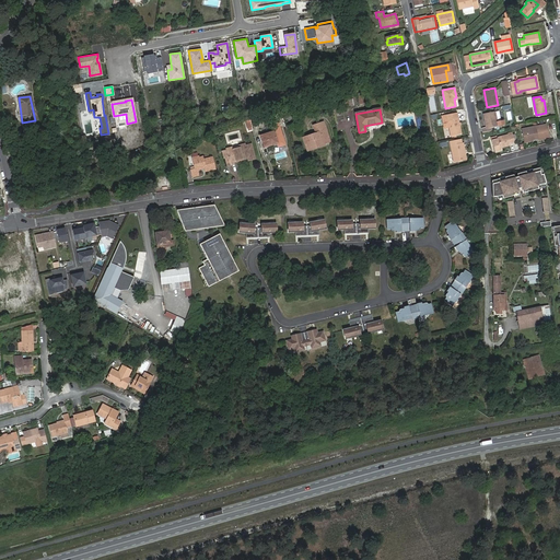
[(494,112),(483,114),(486,128),(487,129),(491,128),(504,126),(503,120),(500,121),(498,112),(494,113),(494,112)]
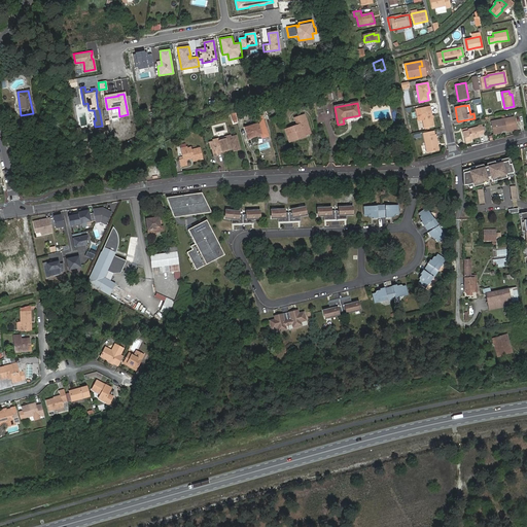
[(433,127),(430,110),(429,107),(415,109),(418,121),(422,120),(424,128),(433,127)]
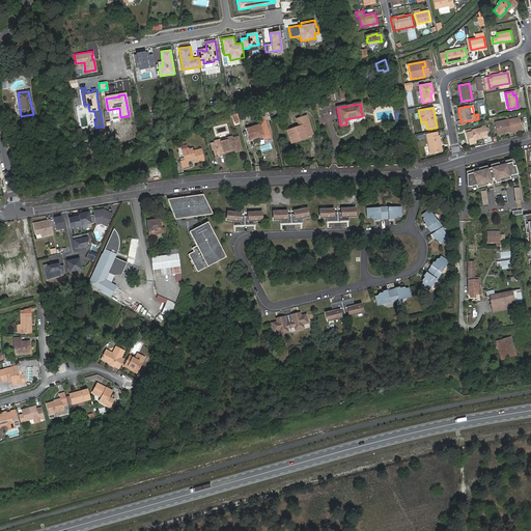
[(297,119),(300,127),(309,123),(306,117),(297,119)]
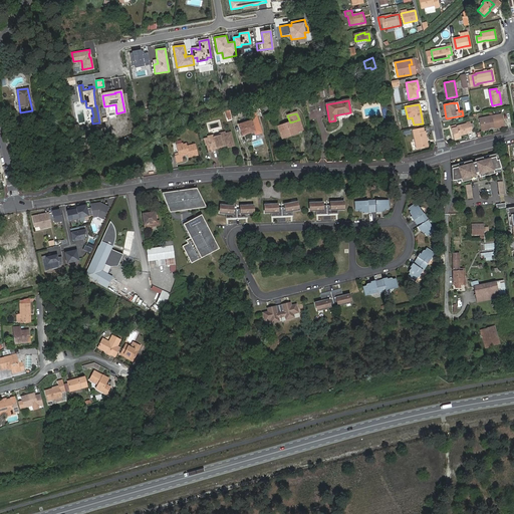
[(486,129),(488,129),(494,127),(494,129),(504,126),(503,120),(493,122),(492,116),(479,118),(481,132),(486,131),(486,129)]
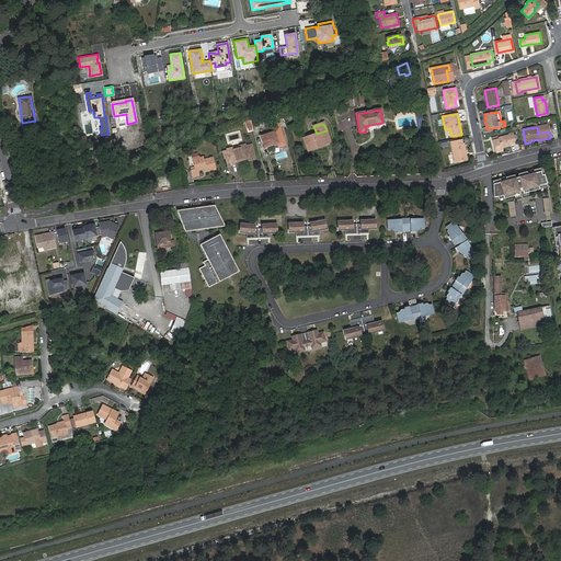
[(304,138),(308,149),(315,147),(316,149),(325,146),(324,144),(330,141),(327,130),(317,134),(304,138)]
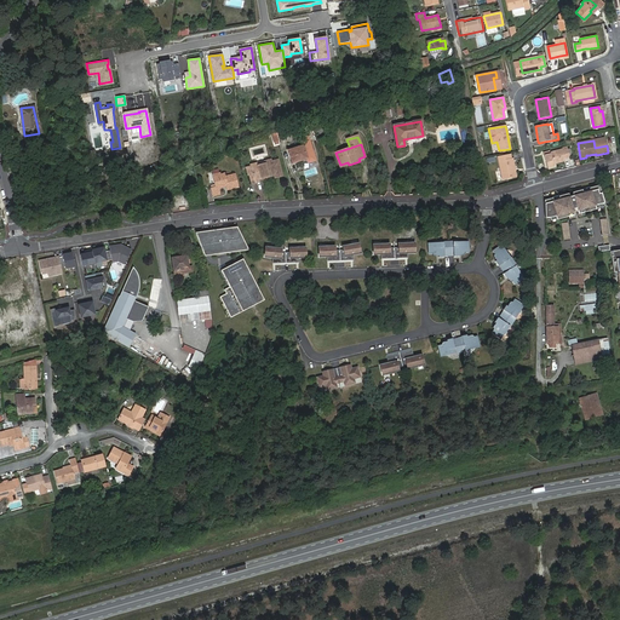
[(288,150),(292,161),(296,160),(296,162),(308,159),(303,145),(288,150)]
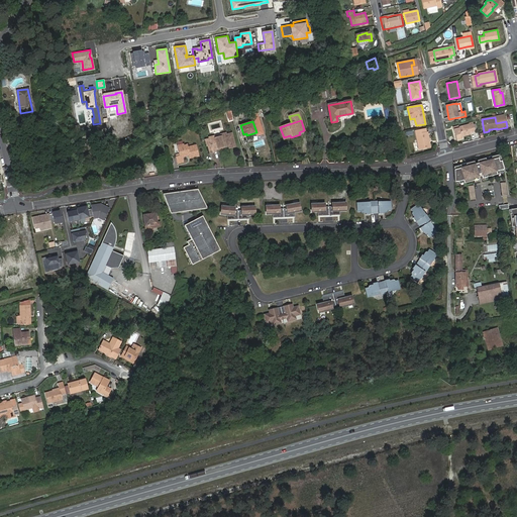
[(458,128),(453,129),(456,139),(461,138),(460,136),(460,134),(462,134),(462,135),(471,133),(471,131),(475,130),(473,125),(469,125),(469,124),(458,127),(458,128)]
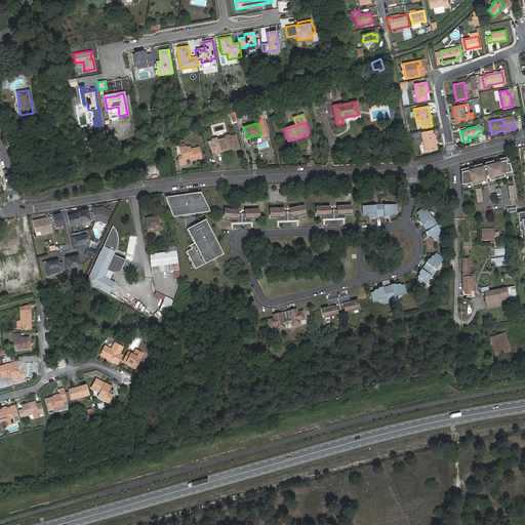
[(435,143),(436,143),(434,134),(433,134),(432,131),(422,132),(426,151),(436,150),(435,143)]
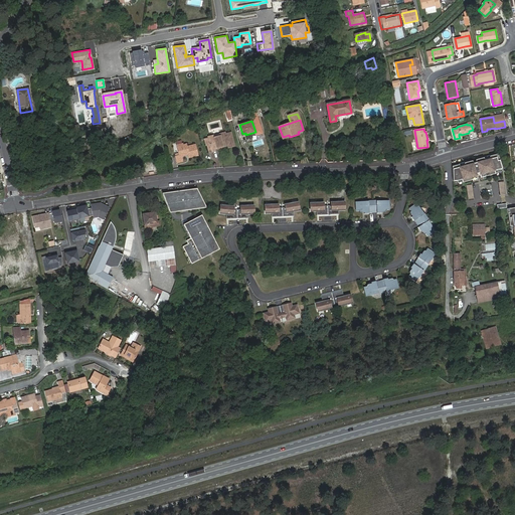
[(210,144),(207,145),(209,153),(215,151),(215,149),(228,146),(228,148),(234,147),(231,133),(225,135),(225,133),(219,134),(220,137),(214,138),(214,136),(209,137),(209,139),(210,144)]
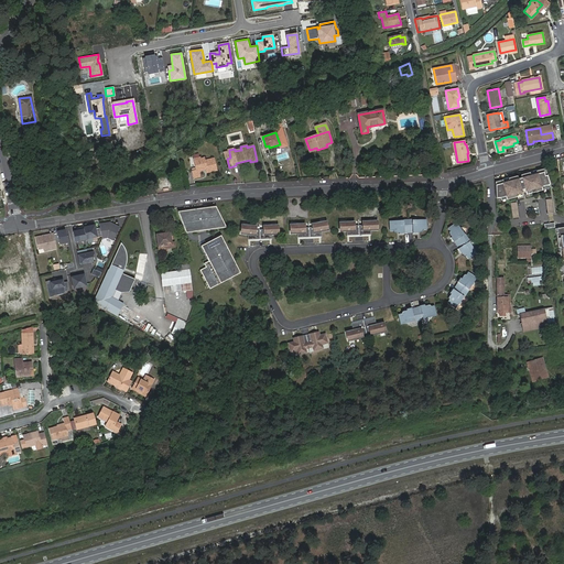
[(32,150),(30,150),(28,150),(29,161),(38,160),(35,149),(32,150)]
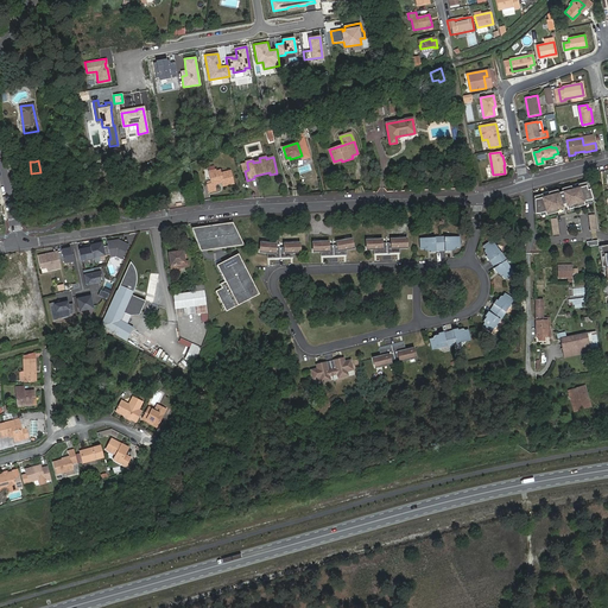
[(209,172),(211,183),(207,184),(209,192),(216,191),(215,185),(219,184),(219,183),(222,182),(223,187),(234,184),(230,172),(221,175),(220,171),(215,172),(215,171),(209,172)]
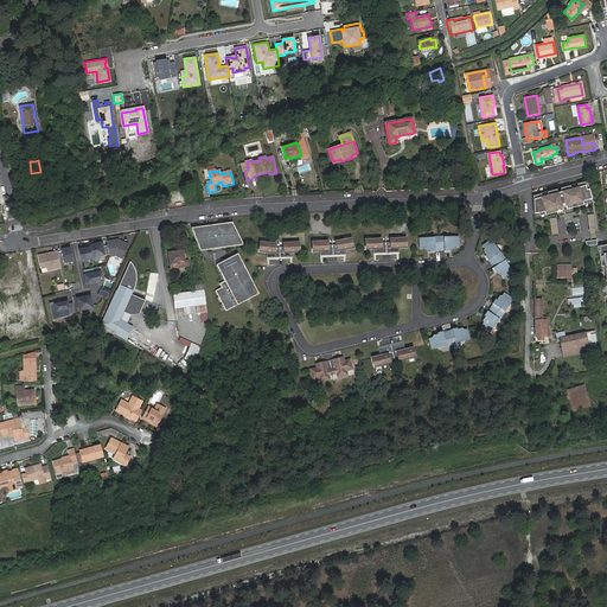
[(590,199),(586,181),(577,184),(577,186),(570,189),(570,186),(564,187),(561,189),(561,192),(557,193),(556,190),(553,191),(547,192),(548,195),(541,196),(541,193),(532,196),(534,213),(538,213),(544,212),(544,215),(545,216),(556,212),(562,211),(561,205),(564,204),(566,210),(572,209),(583,205),(582,204),(582,202),(590,199)]
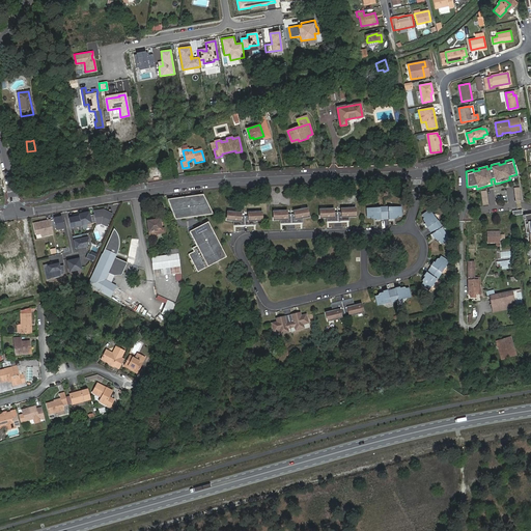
[(212,214),(202,195),(168,200),(175,219),(212,214)]
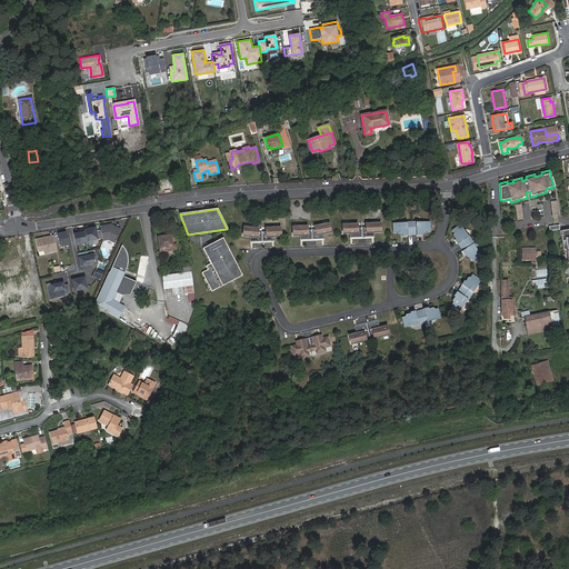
[(422,232),(421,220),(399,221),(397,220),(396,221),(391,221),(390,231),(392,231),(396,233),(401,233),(401,236),(405,236),(405,233),(413,233),(413,235),(419,235),(418,232),(422,232)]
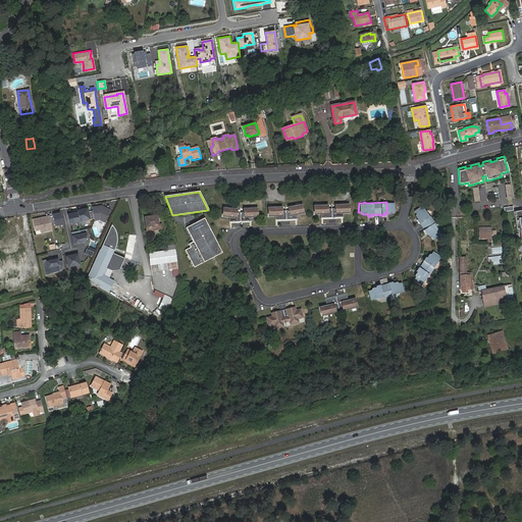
[(289,209),(284,209),(285,217),(294,217),(294,212),(296,212),(303,211),(301,203),(289,205),(289,209)]
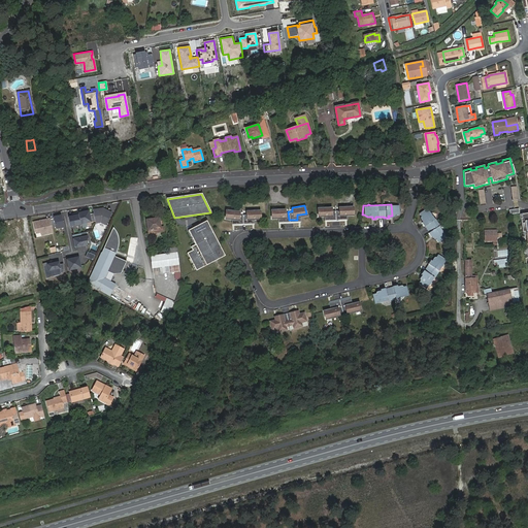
[(318,213),(324,213),(326,213),(327,218),(335,218),(334,209),(331,209),(331,205),(317,206),(318,213)]
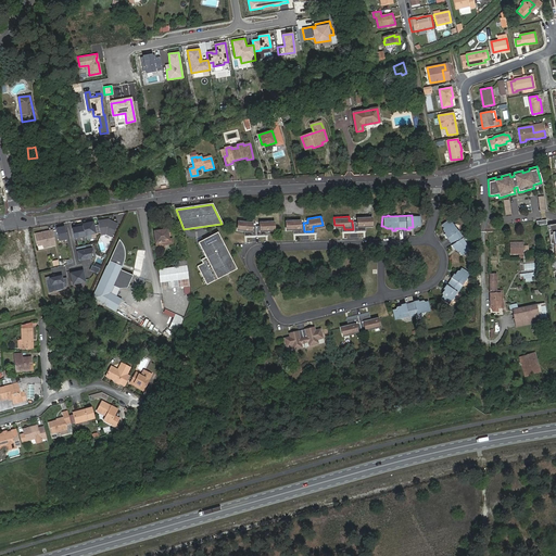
[(356,219),(352,220),(353,229),(362,228),(362,224),(364,224),(370,224),(370,216),(356,216),(356,219)]
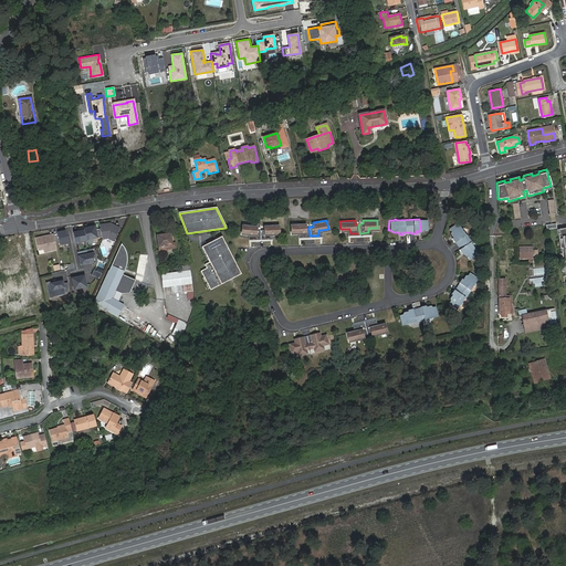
[(310,236),(308,227),(305,227),(305,222),(290,223),(291,231),(297,231),(300,231),(301,236),(310,236)]
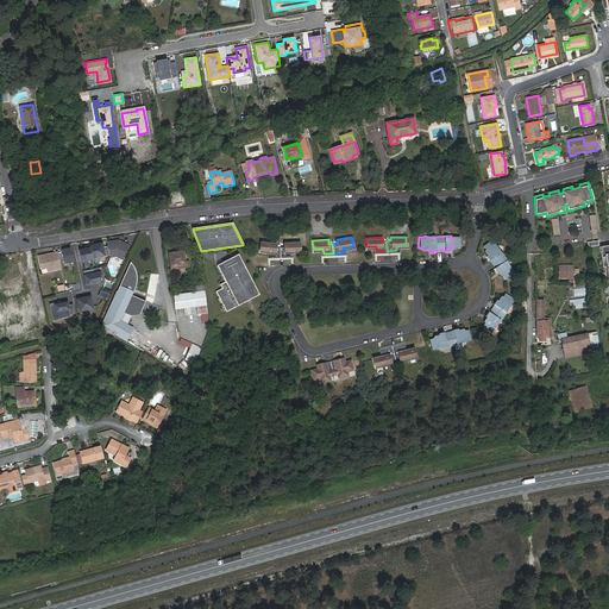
[(259,250),(267,250),(270,251),(270,256),(280,256),(280,246),(275,246),(275,242),(259,240),(259,250)]
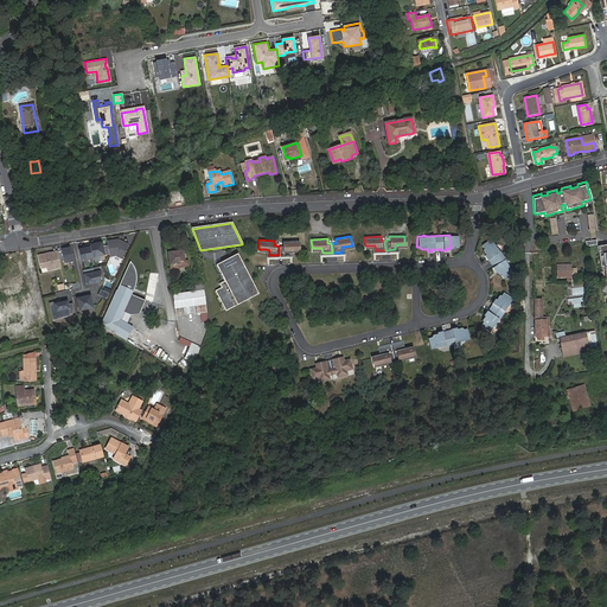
[(282,244),(279,246),(279,255),(288,254),(288,249),(291,249),(299,249),(298,240),(282,241),(282,244)]
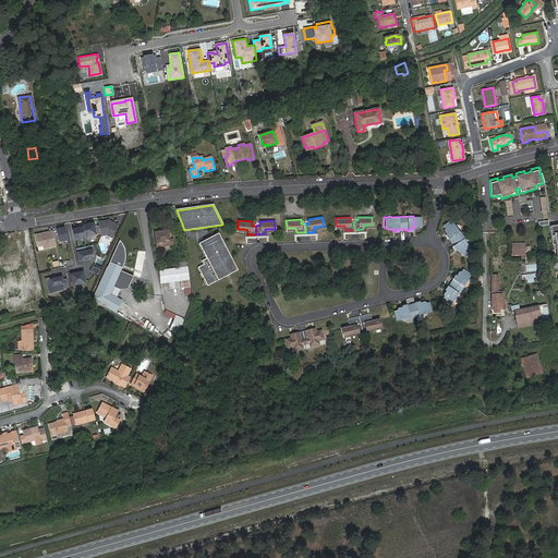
[(464,243),(453,227),(455,225),(451,223),(449,220),(441,225),(444,233),(441,234),(445,239),(446,238),(450,245),(449,245),(451,249),(452,247),(455,251),(459,254),(469,250),(465,245),(468,244),(464,243)]
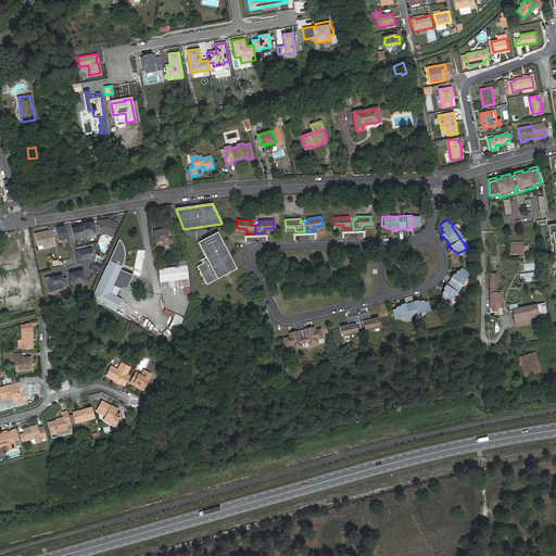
[(111,238),(116,225),(112,223),(108,223),(108,220),(97,223),(98,226),(99,234),(100,236),(104,235),(111,238)]
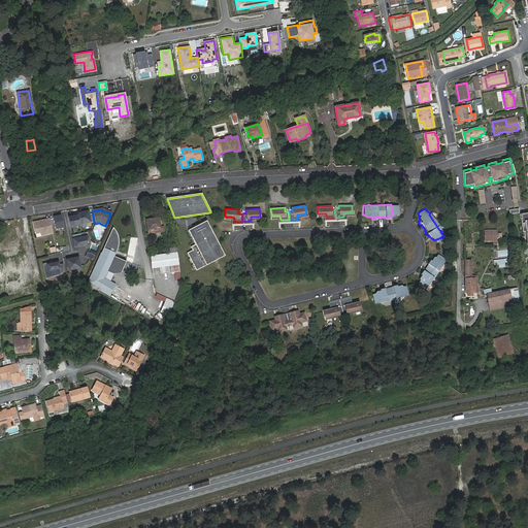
[(94,222),(93,215),(88,215),(88,211),(77,213),(79,225),(94,222)]
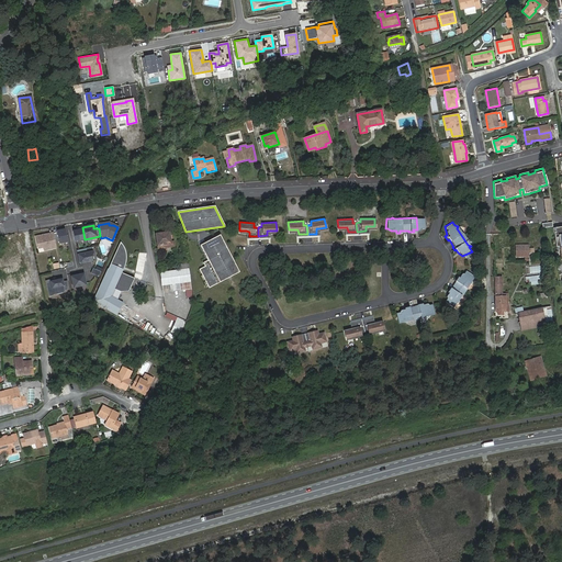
[(82,227),(81,227),(76,228),(76,231),(71,232),(74,242),(85,239),(82,227)]
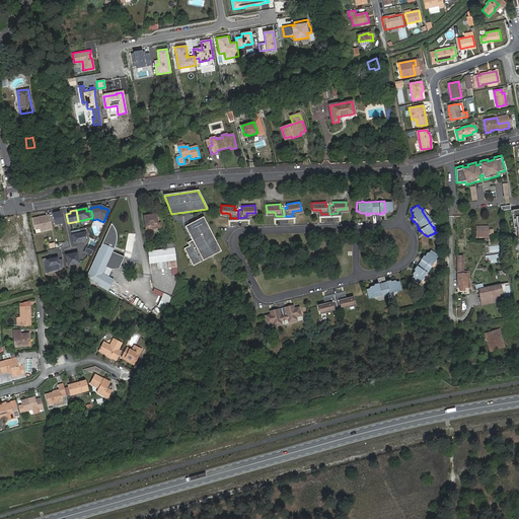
[(62,224),(59,212),(52,214),(52,215),(53,219),(54,225),(62,224)]
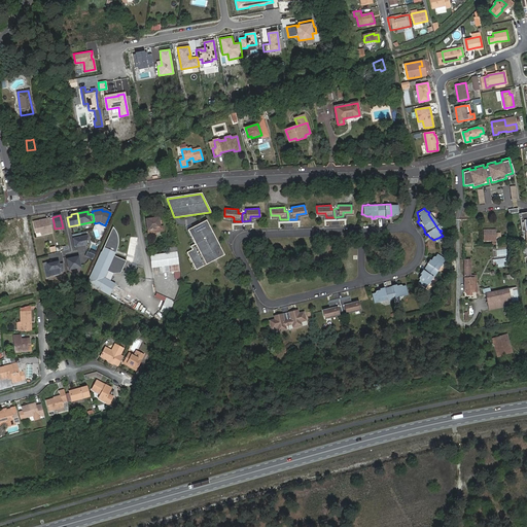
[(160,227),(157,217),(145,219),(148,237),(164,234),(163,226),(160,227)]
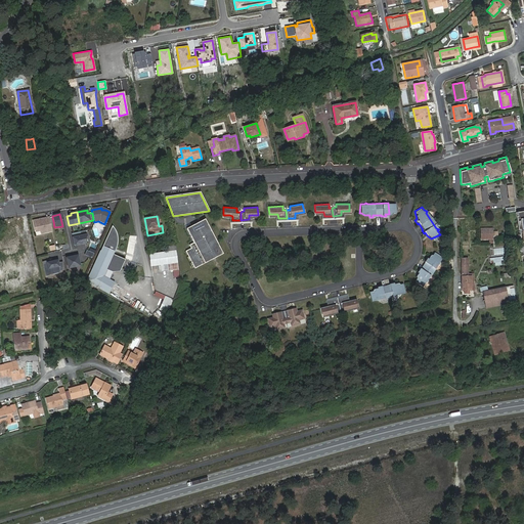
[(49,218),(42,220),(41,219),(33,220),(35,231),(40,230),(40,233),(51,231),(50,222),(49,218)]
